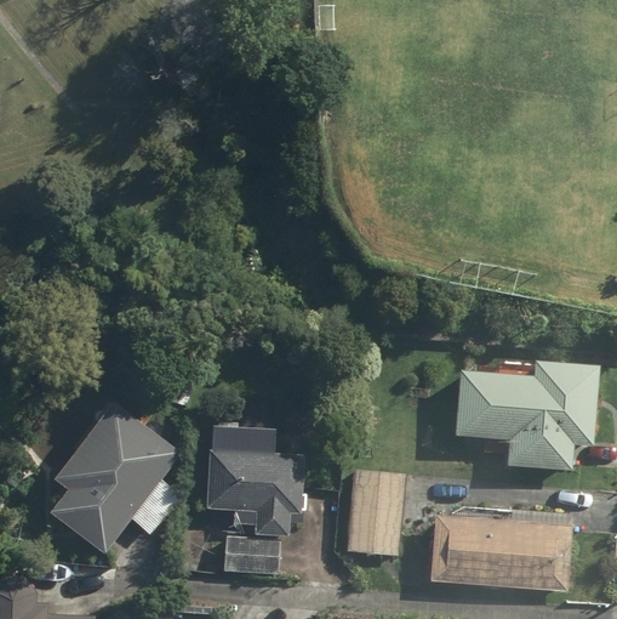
[(533,375),(461,368),(453,432),(509,437),(506,465),(571,471),(573,444),(593,446),(601,365),(536,358),(533,375)]
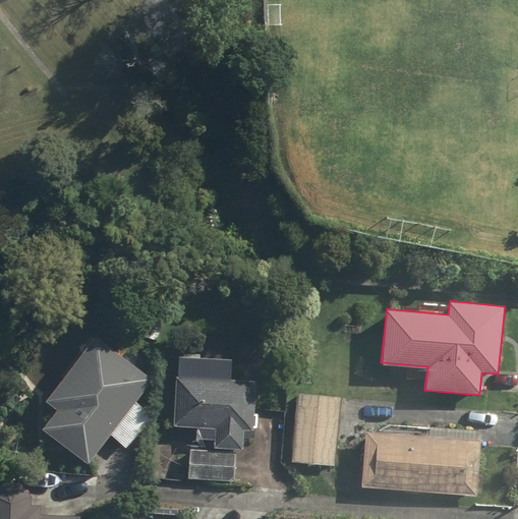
[(58,408),(41,430),(88,464),(109,435),(124,449),(154,418),(134,401),(153,377),(96,335),(47,400),(58,408)]
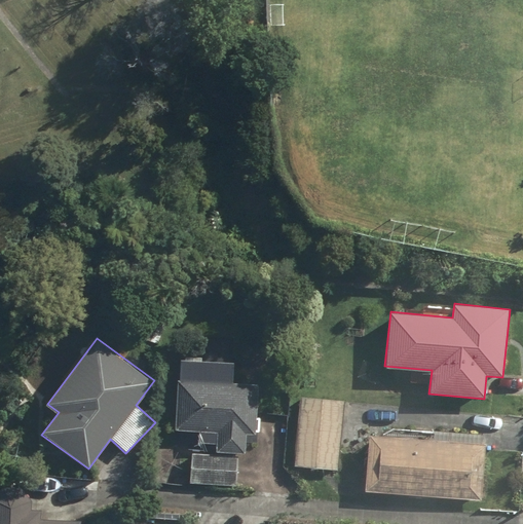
[(180,379),(177,379),(174,431),(199,432),(198,443),(217,444),(217,451),(245,453),(246,435),(255,435),(258,384),(233,383),(234,363),(181,360),(180,379)]
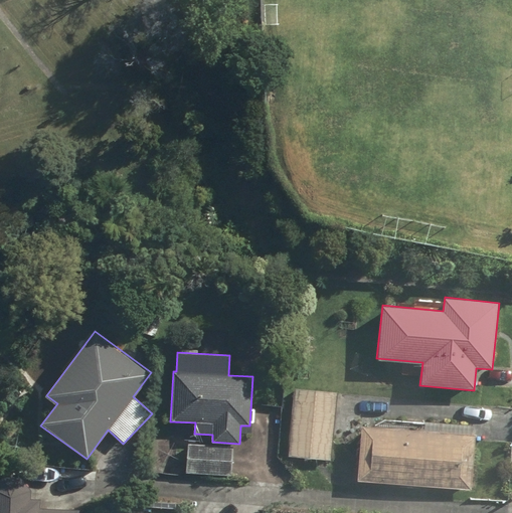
[(330,461),(336,392),(294,389),(289,457),(330,461)]
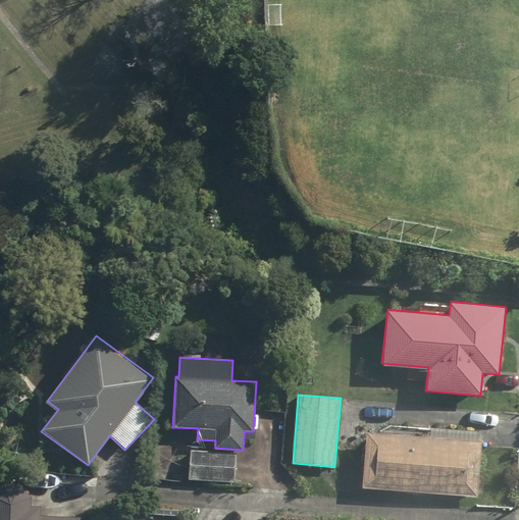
[(430,437),(366,431),(361,487),(477,497),(481,443),(476,442),(477,432),(431,428),(430,437)]
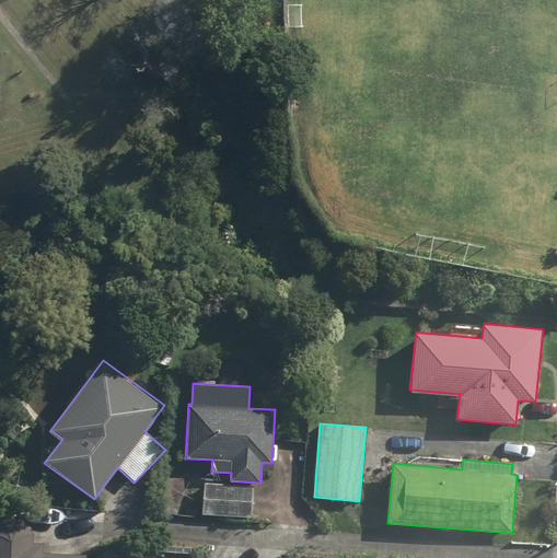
[(201,518),(250,519),(251,488),(202,487),(201,518)]
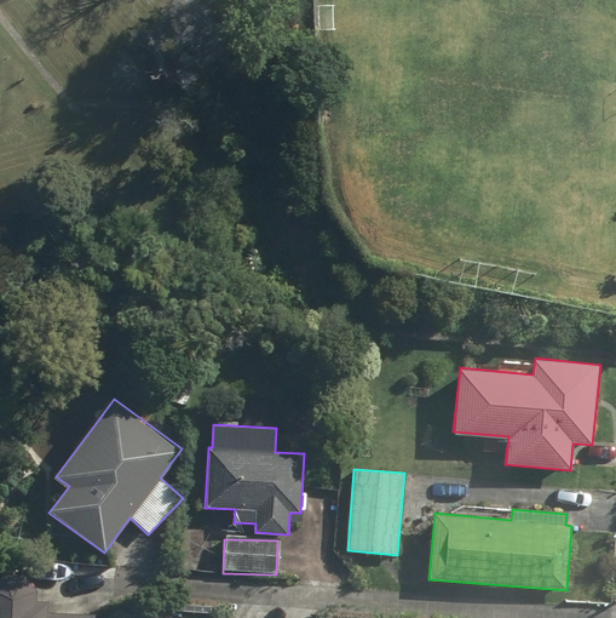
[(95,617),(95,616),(47,613),(49,602),(36,602),(36,590),(23,576),(5,573),(0,578),(0,617),(95,617)]
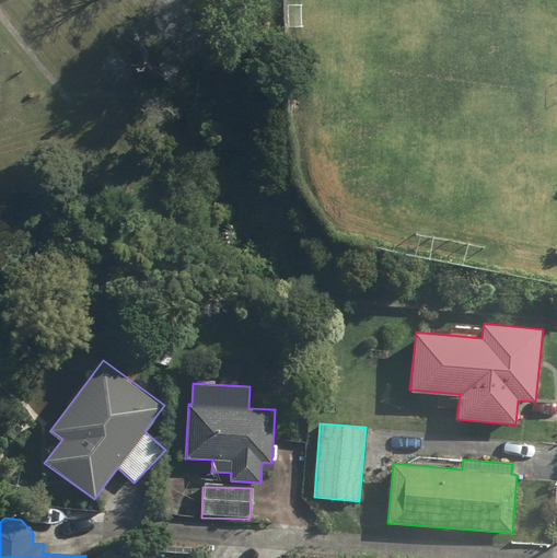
All buildings are outlined.
